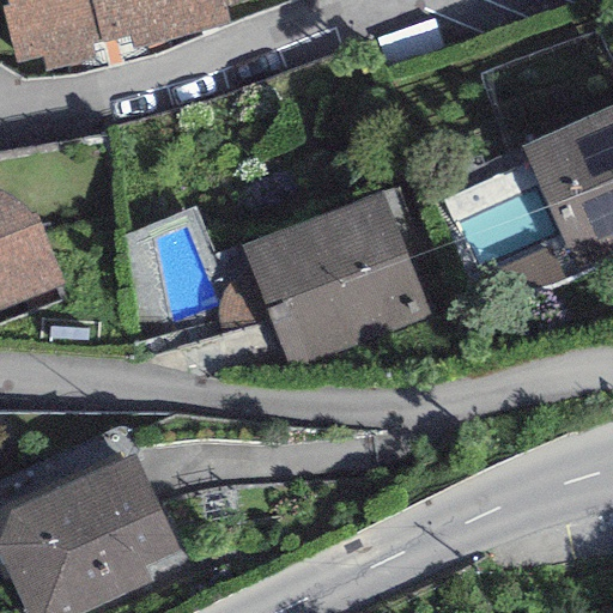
[(7,0),(22,58),(58,48),(62,70),(222,30),(213,0),(7,0)]
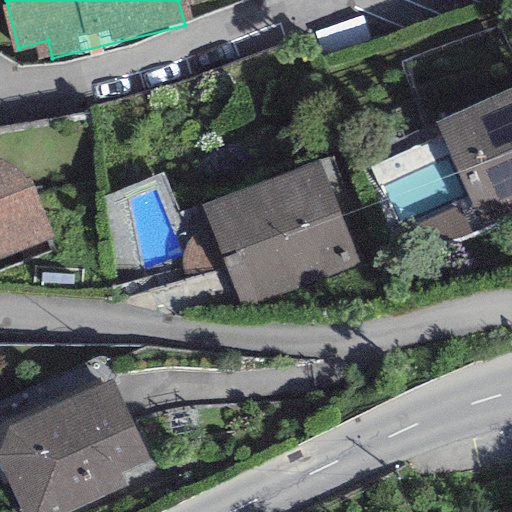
[(511,88),(435,122),(480,224),(511,210),(511,88)]
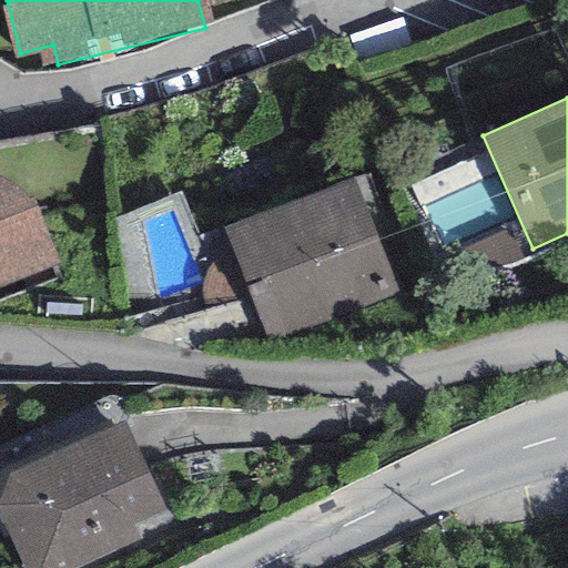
[(357,175),(224,224),(269,343),(402,294),(357,175)]
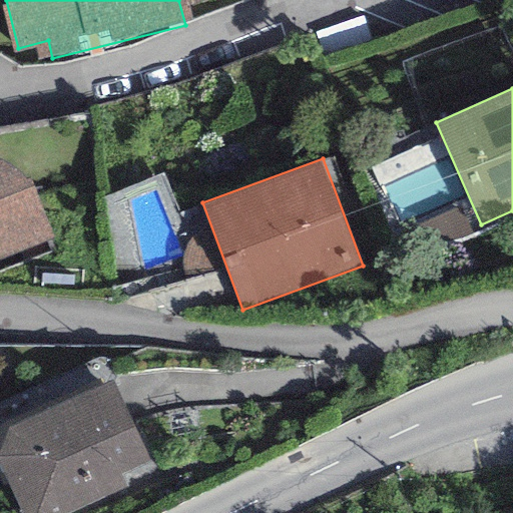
[(0,258),(45,242),(18,163),(0,169),(0,258)]
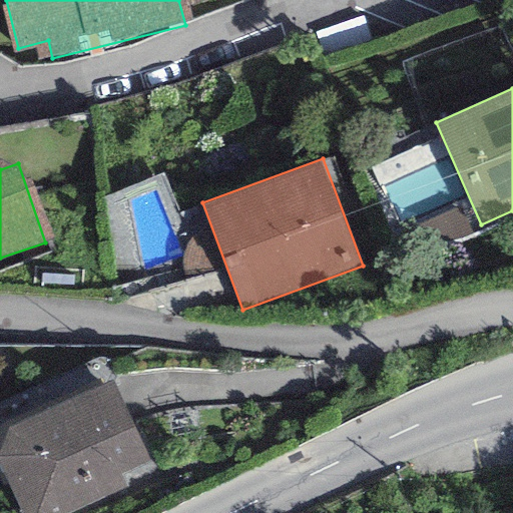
[(148,461),(110,380),(6,427),(0,444),(0,470),(20,512),(74,512),(126,490),(119,474),(148,461)]
